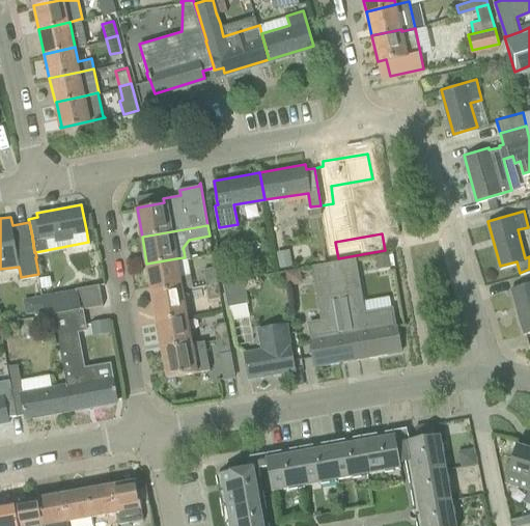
[(230,245),(218,247),(222,268),(233,266),(230,245)]
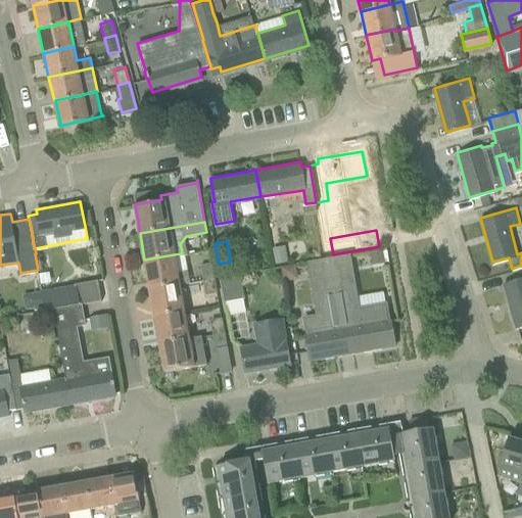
[(386,301),(360,307),(350,252),(328,255),(341,329),(348,328),(352,351),(394,343),(390,320),(389,320),(386,301)]
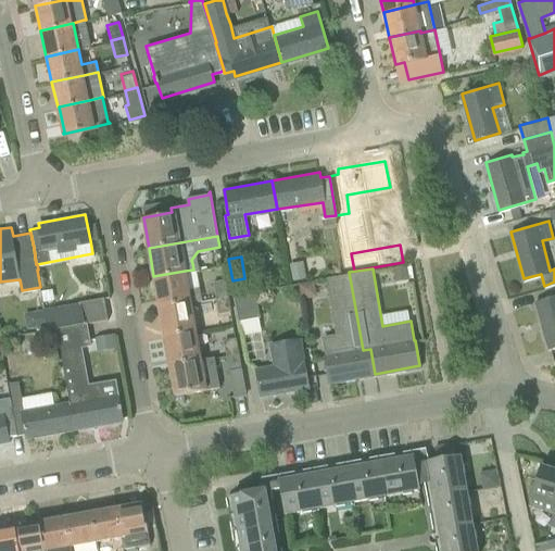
[(186,271),(153,276),(159,305),(190,300),(203,298),(201,287),(189,289),(186,271)]
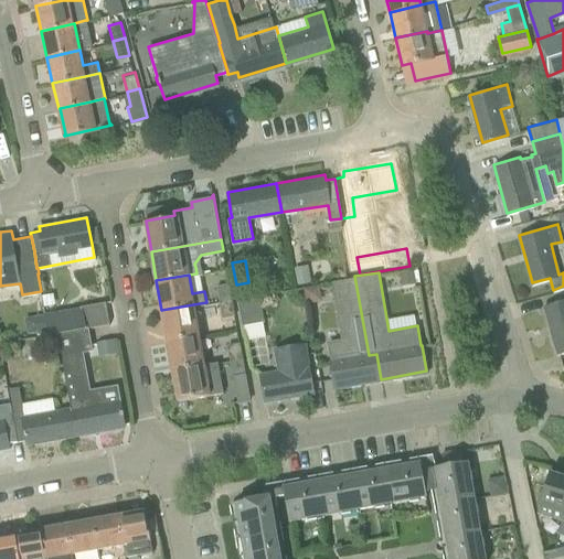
[(376,354),(369,355),(354,276),(331,280),(342,339),(329,341),(332,361),(330,361),(336,387),(381,379),(376,354)]
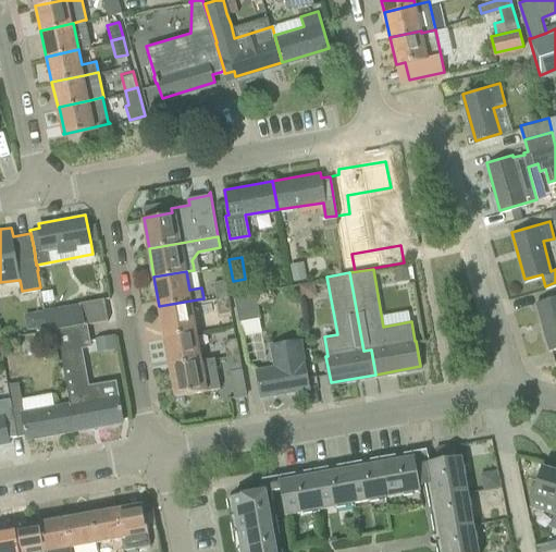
[(215,296),(229,294),(225,279),(213,281),(215,296)]
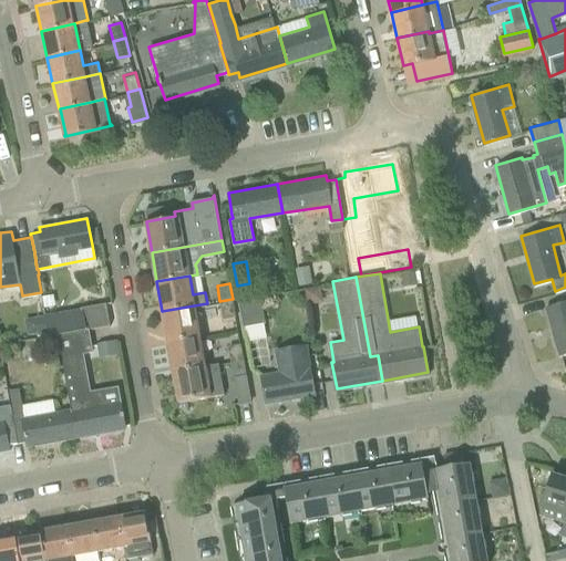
[(320,284),(306,287),(308,301),(315,300),(321,291),(320,284)]
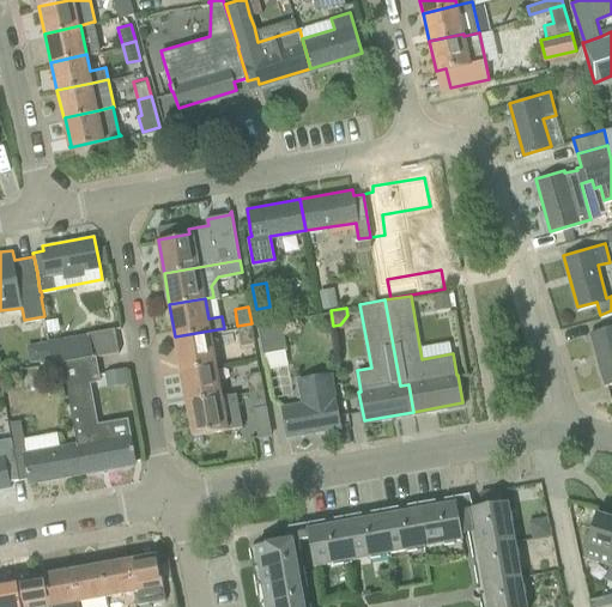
[(262,352),(285,348),(282,320),(272,321),(264,322),(264,323),(259,325),(262,352)]
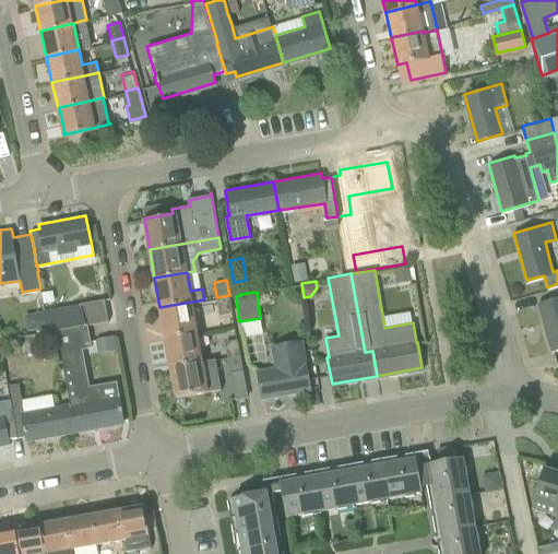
[(220,314),(232,311),(229,295),(216,297),(220,314)]
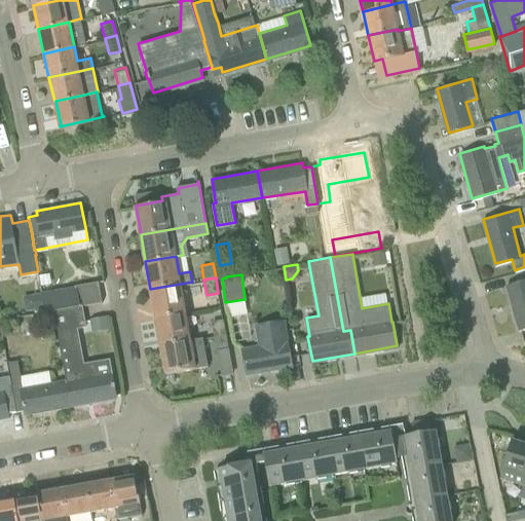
[(519,328),(520,328),(524,326),(524,277),(507,284),(519,328)]
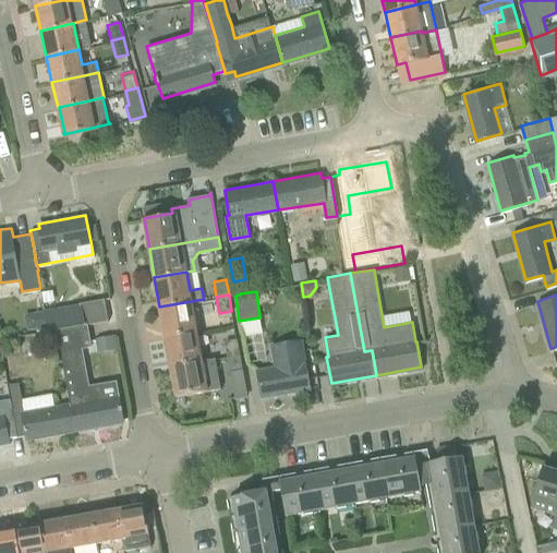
[(57,328),(86,323),(108,319),(105,297),(80,301),(80,303),(41,311),(45,331),(57,328)]
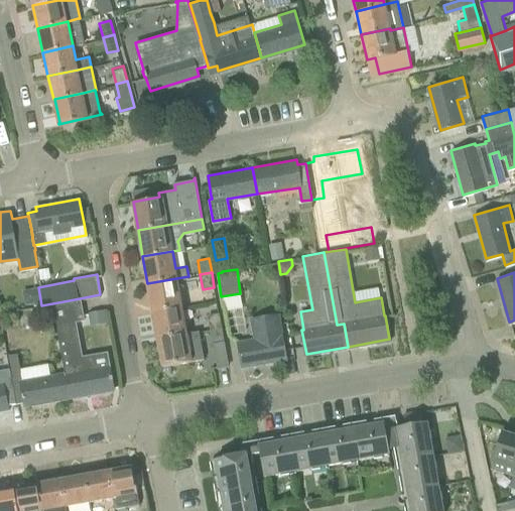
[(152,310),(181,305),(176,278),(147,283),(152,310)]
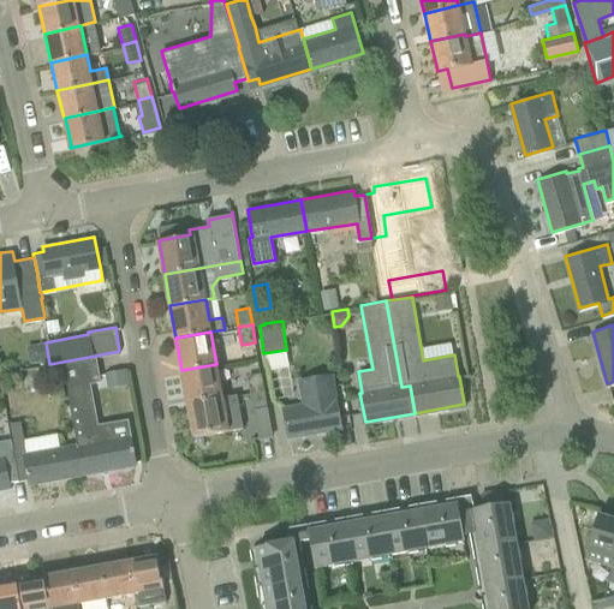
[(95,356),(63,362),(77,445),(78,443),(83,472),(136,464),(133,451),(135,451),(133,447),(132,447),(130,435),(114,437),(111,422),(97,424),(90,381),(100,380),(95,356)]
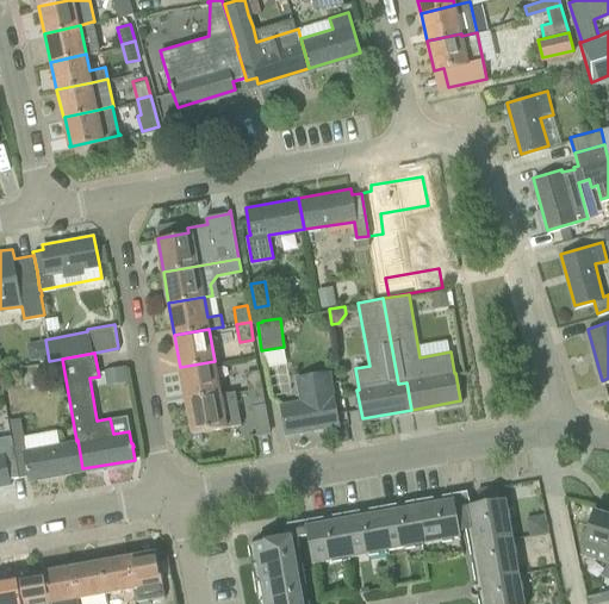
[(235,390),(221,392),(215,361),(180,367),(186,399),(235,390)]
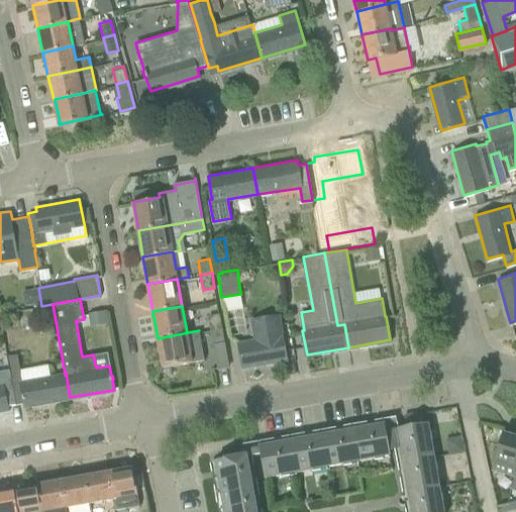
[(104,309),(94,311),(96,322),(107,320),(104,309)]
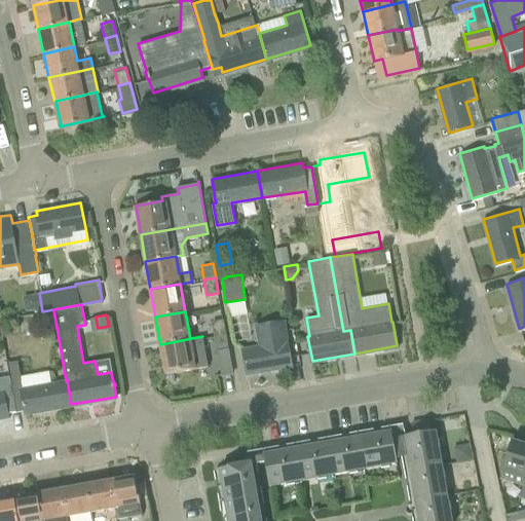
[(214,335),(226,332),(223,318),(211,320),(214,335)]
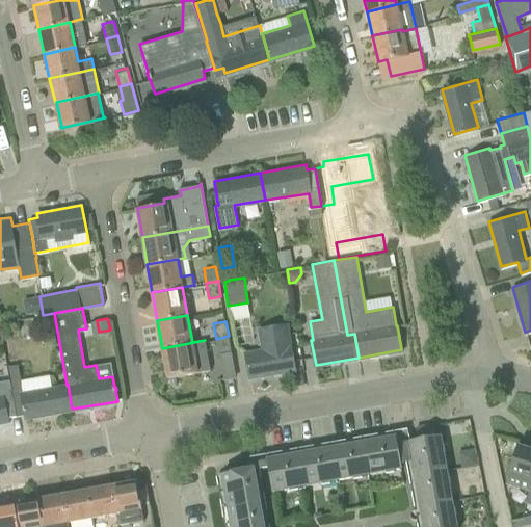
[(295,369),(292,348),(287,322),(257,327),(261,348),(245,350),(249,377),(295,369)]
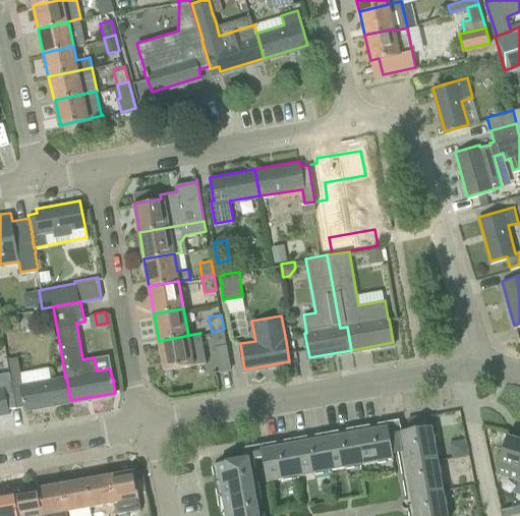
[(215,347),(227,345),(224,329),(212,332),(215,347)]
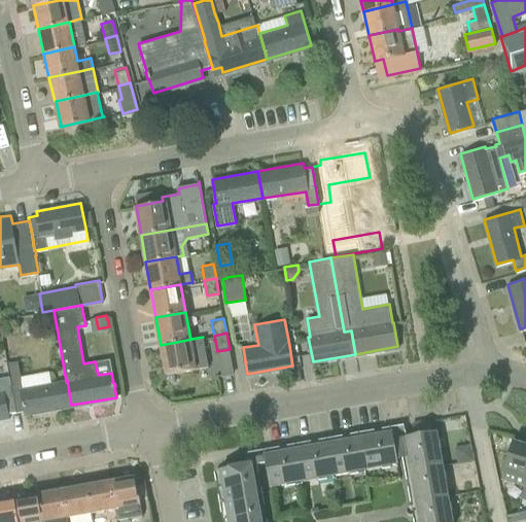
[(166,373),(208,366),(203,337),(161,345),(166,373)]
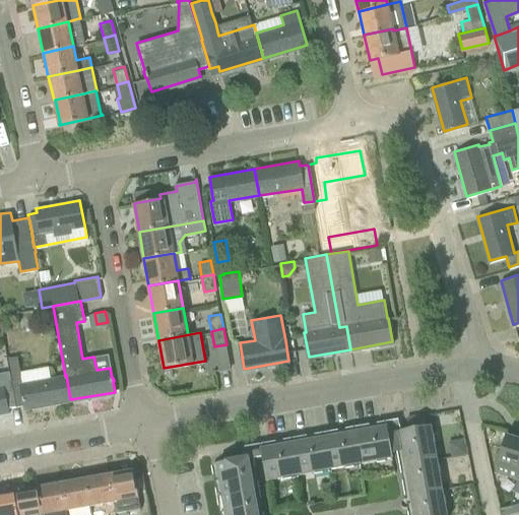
[(20,379),(21,379),(17,355),(8,357),(12,380),(11,381),(16,406),(24,404),(25,407),(70,399),(65,376),(20,383),(20,379)]
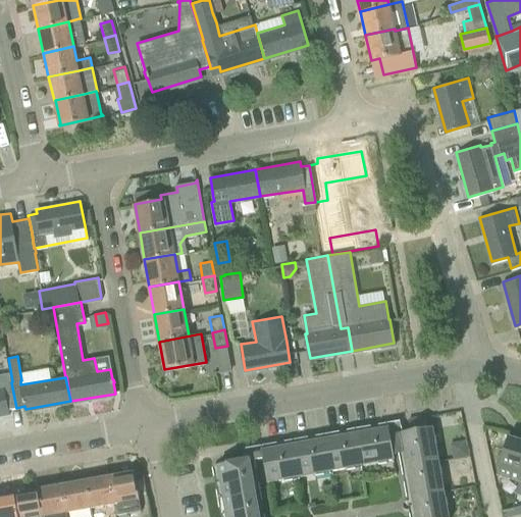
[(0,415),(8,414),(7,409),(16,408),(11,382),(9,372),(0,373),(0,375),(2,386),(0,386),(0,415)]
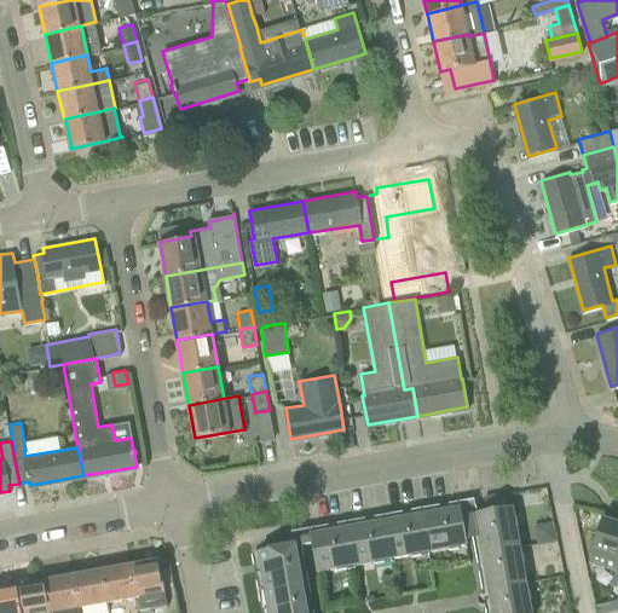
[(508,505),(506,493),(506,491),(484,495),(486,509),(478,510),(475,503),(474,503),(492,612),(531,612),(515,522),(525,521),(523,507),(513,508),(512,504),(508,505)]
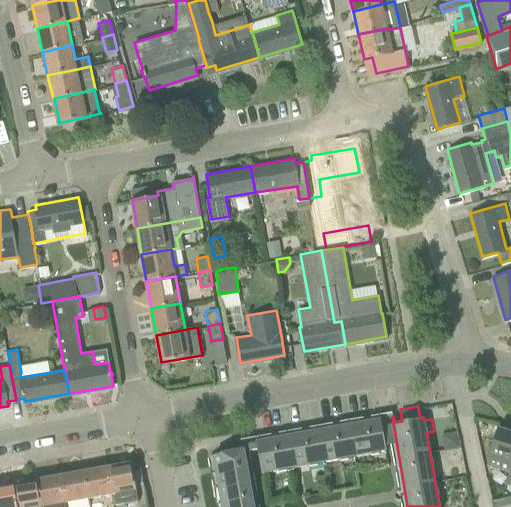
[(262,471),(387,448),(381,418),(256,440),(262,471)]
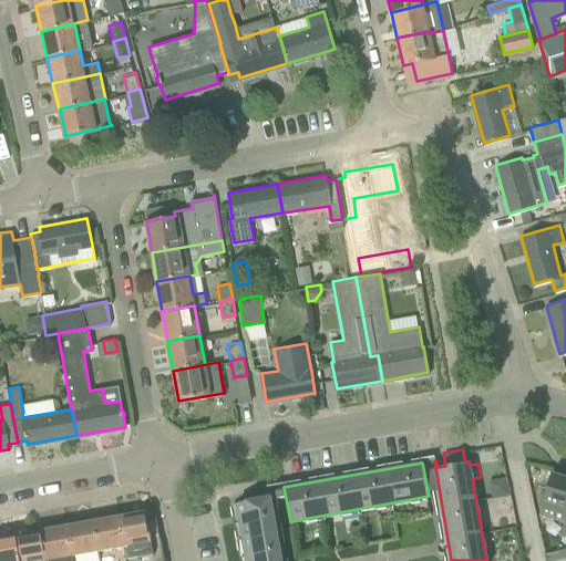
[(564,520),(565,513),(565,477),(552,473),(539,512),(564,520)]
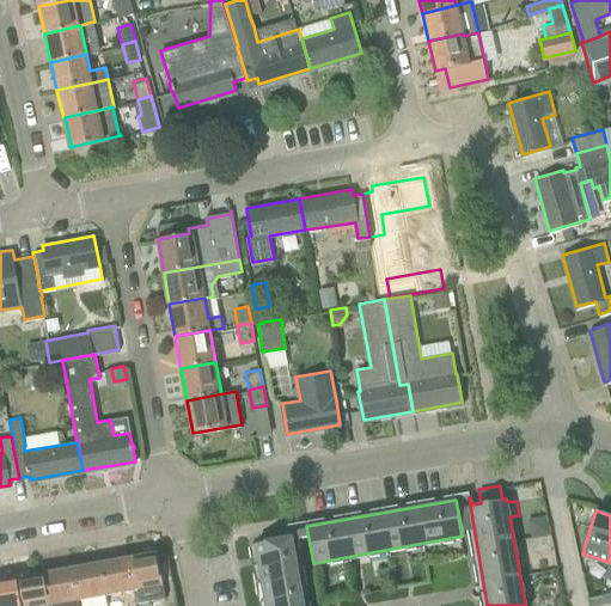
[(547,516),(531,520),(533,533),(550,531),(547,516)]
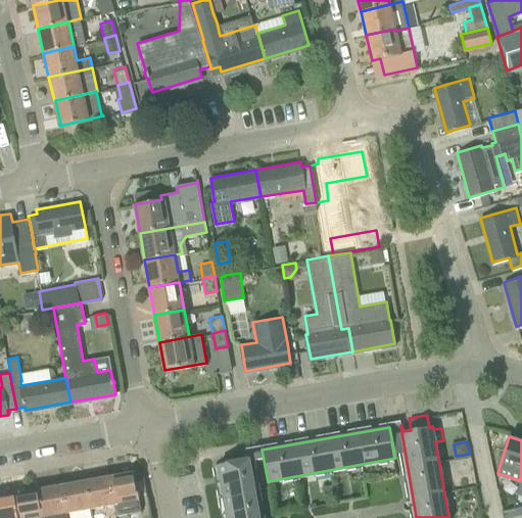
[(259,517),(252,474),(248,453),(231,456),(232,462),(218,465),(227,517),(259,517)]
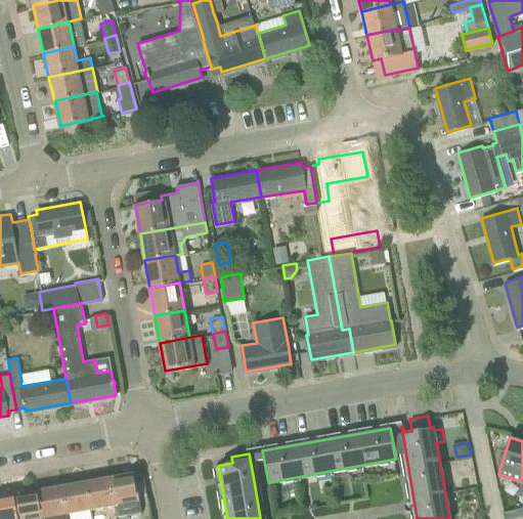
[(100,479),(100,476),(97,473),(86,475),(91,510),(115,506),(117,515),(111,477),(100,479)]
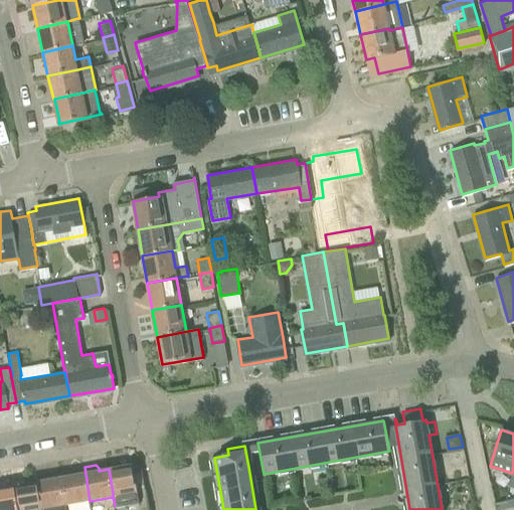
[(115,506),(139,502),(133,465),(109,469),(115,506)]
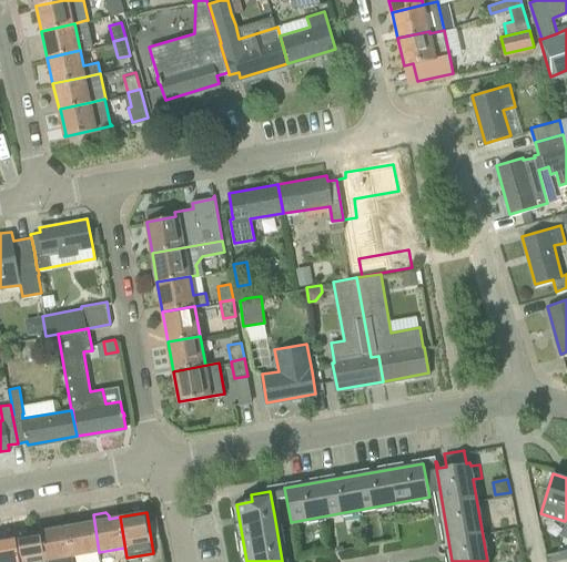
[(73,557),(99,552),(93,514),(80,517),(78,520),(79,524),(69,525),(73,557)]
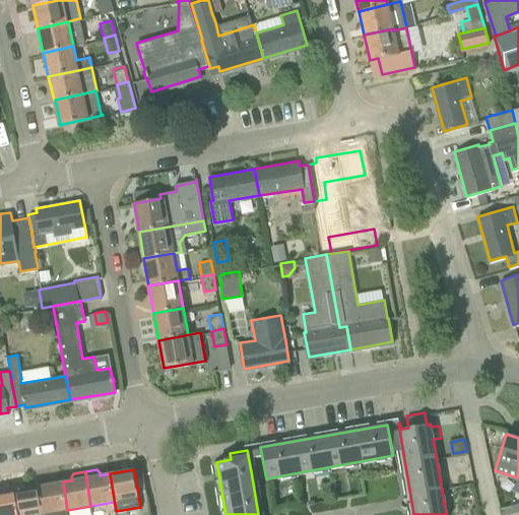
[(63,481),(39,486),(44,514),(43,514),(68,514),(67,510),(63,481)]
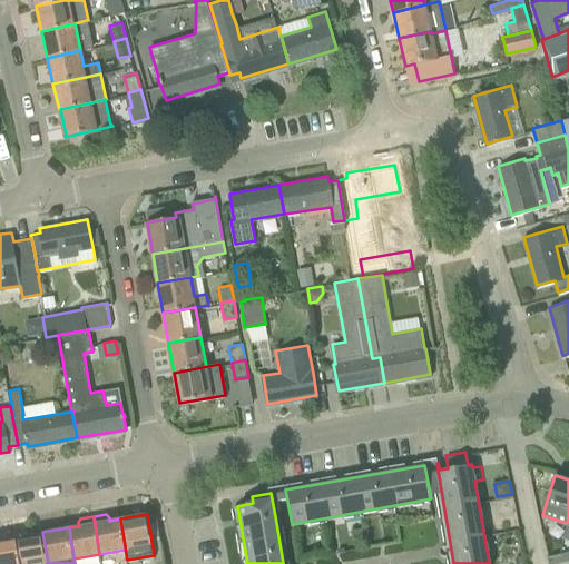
[(42,532),(16,537),(20,563),(47,563),(48,563),(42,532)]
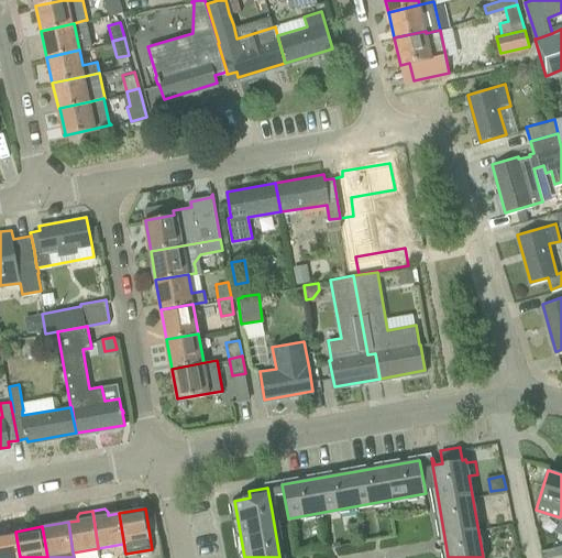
[(0,557),(20,557),(15,532),(0,534),(0,557)]
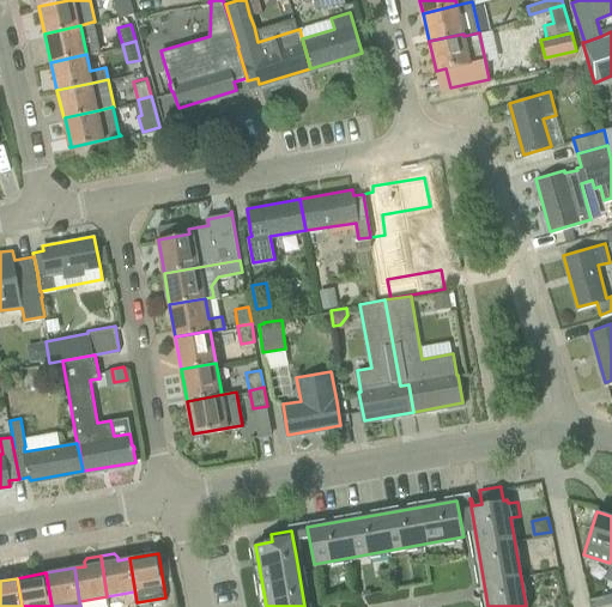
[(603,594),(588,598),(591,606),(605,604),(603,594)]
